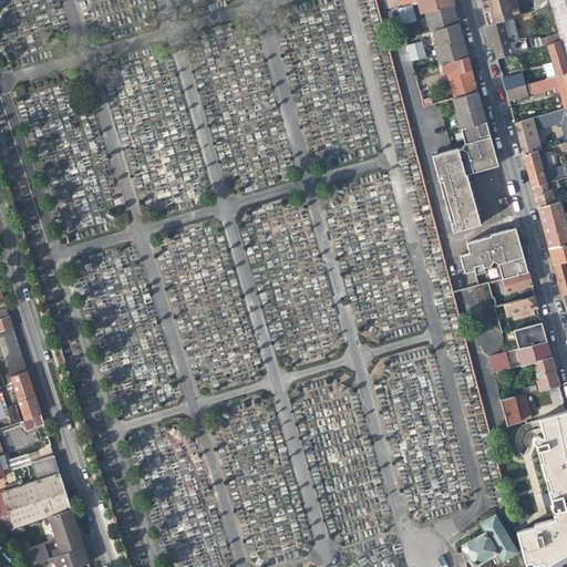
[(415,0),(416,1),(420,14),(423,13),(453,6),(451,0),(415,0)]
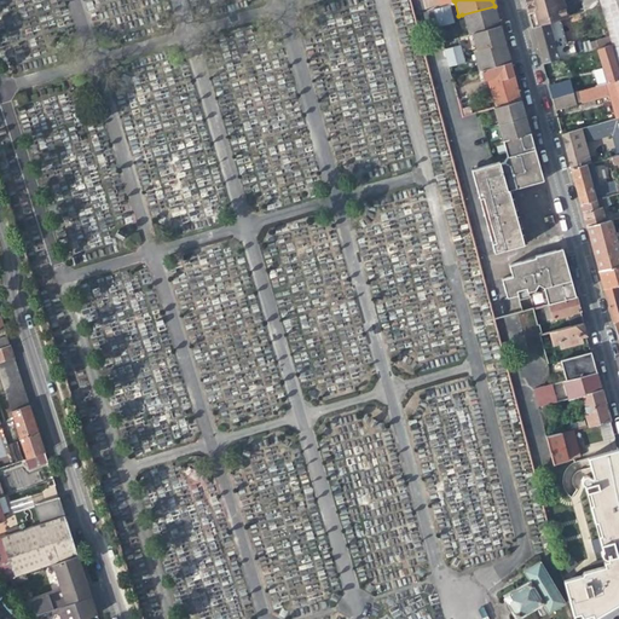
[(522,0),(525,6),(531,25),(559,18),(566,16),(561,0),(522,0)]
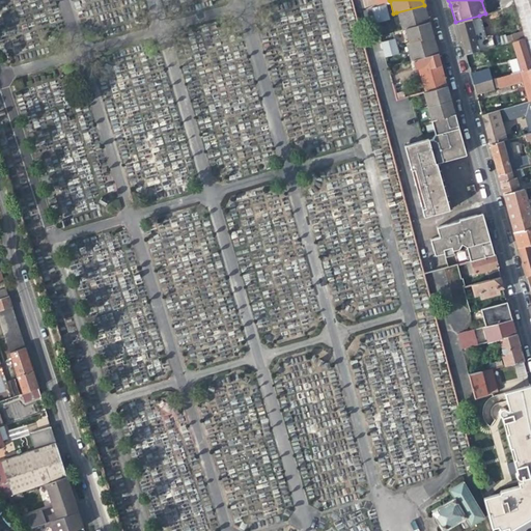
[(499,0),(502,9),(513,6),(511,0),(499,0)]
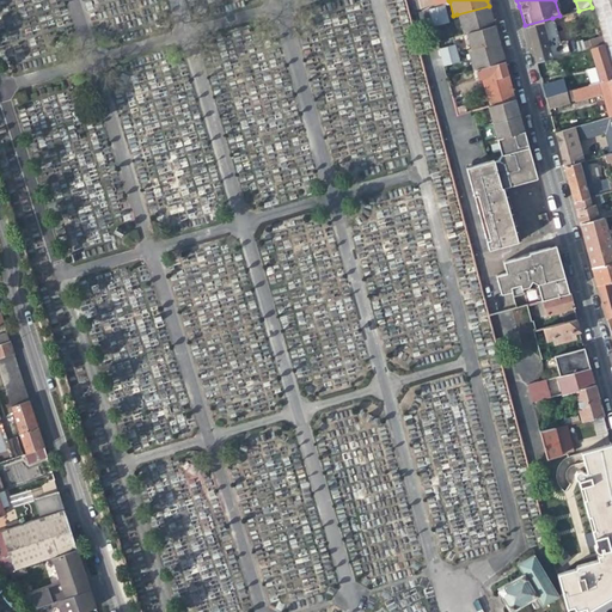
[(611,0),(592,0),(611,68),(611,0)]
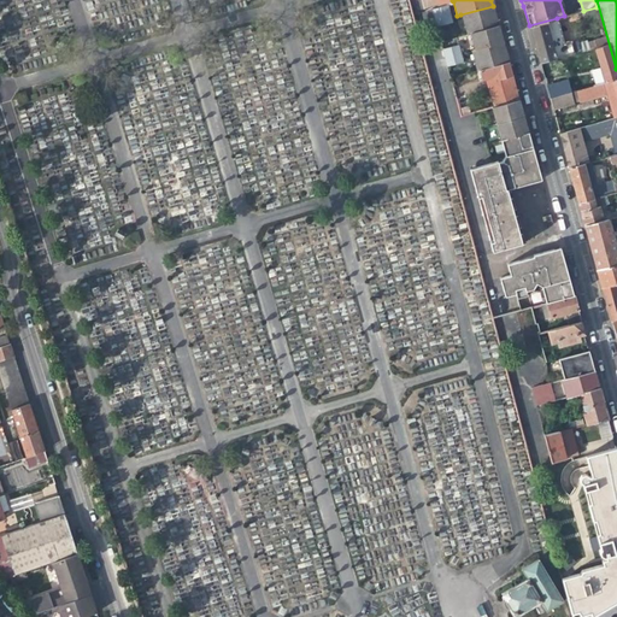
[(430,9),(435,27),(451,22),(446,5),(430,9)]
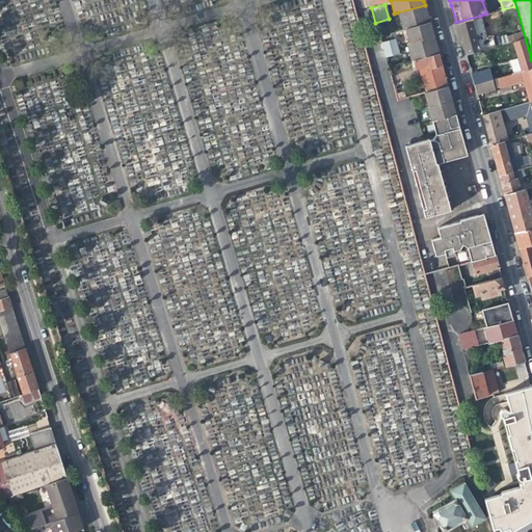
[(397,12),(400,25),(428,17),(426,10),(425,5),(397,12)]
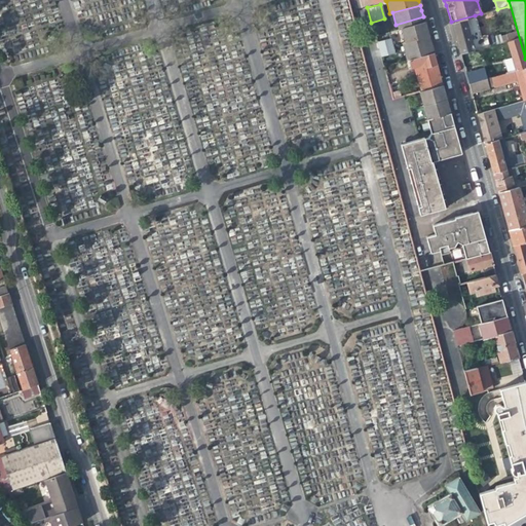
[(480,36),(475,15),(451,22),(459,52),(473,49),(489,45),(486,37),(482,38),(482,36),(480,36)]
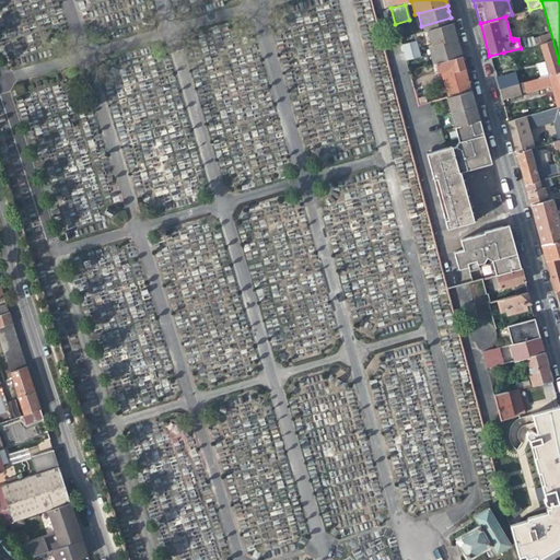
[(426,28),(430,45),(456,37),(454,30),(451,18),(421,26),(422,30),(426,28)]
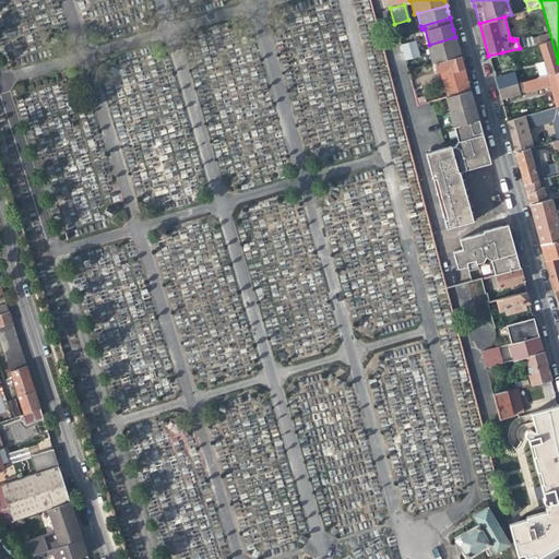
[(548,33),(533,37),(534,43),(550,39),(548,33)]
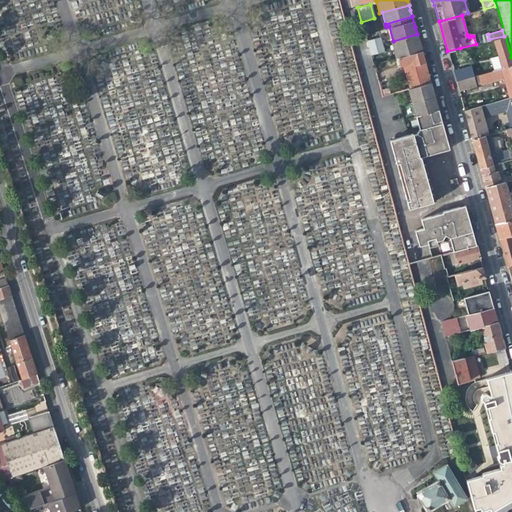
[(391,42),(395,59),(397,59),(422,52),(420,43),(417,34),(393,41),(391,42)]
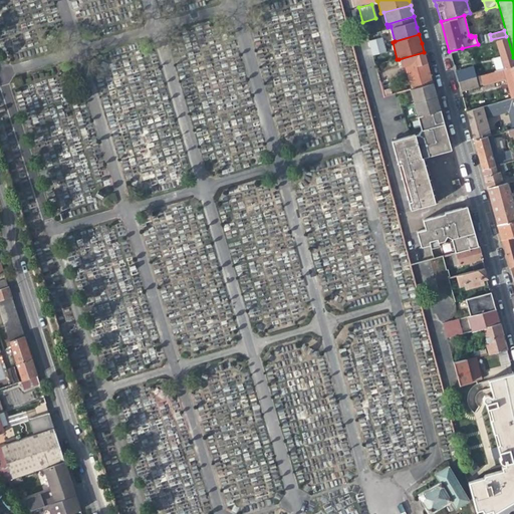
[(368,40),(370,47),(383,43),(381,37),(368,40)]
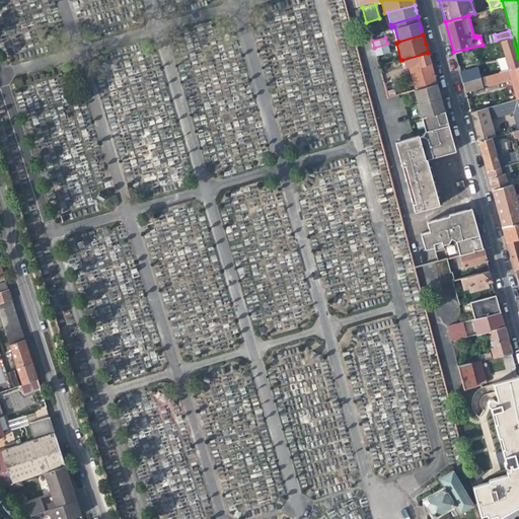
[(505,54),(509,68),(518,65),(511,38),(501,40),(505,54)]
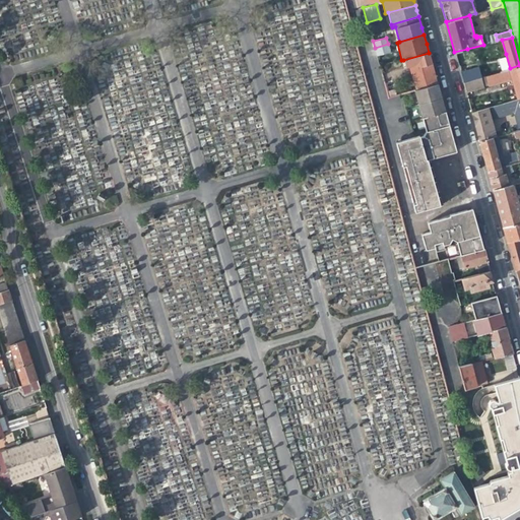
[(390,53),(388,44),(375,48),(377,56),(390,53)]
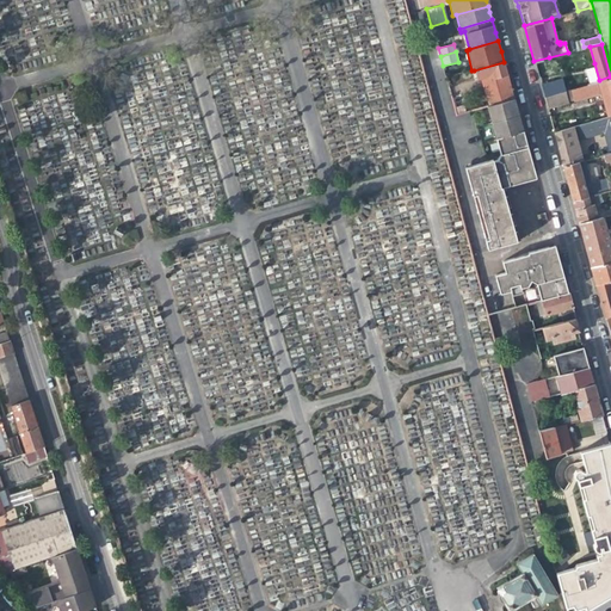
[(550,66),(549,57),(534,61),(536,69),(550,66)]
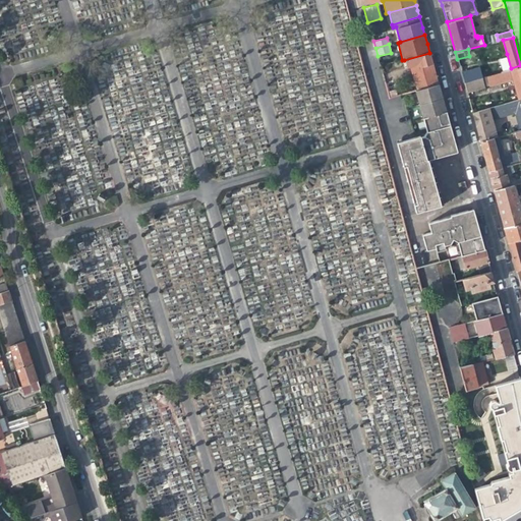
[(413,78),(416,90),(439,83),(429,53),(404,60),(406,68),(412,66),(415,77),(413,78)]
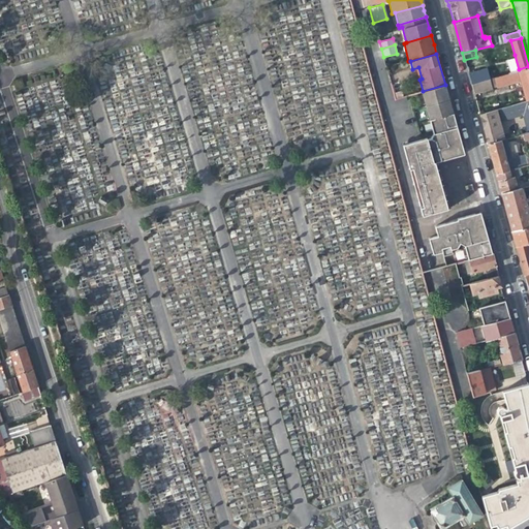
[(407,70),(412,69),(410,61),(408,61),(386,67),(389,76),(407,71),(407,70)]
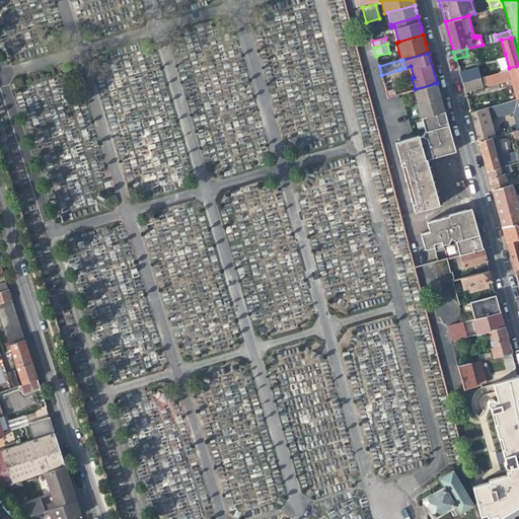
[(513,87),(516,97),(518,95),(518,65),(509,68),(480,76),(461,82),(464,93),(484,88),(483,84),(488,83),(489,86),(511,80),(513,87)]
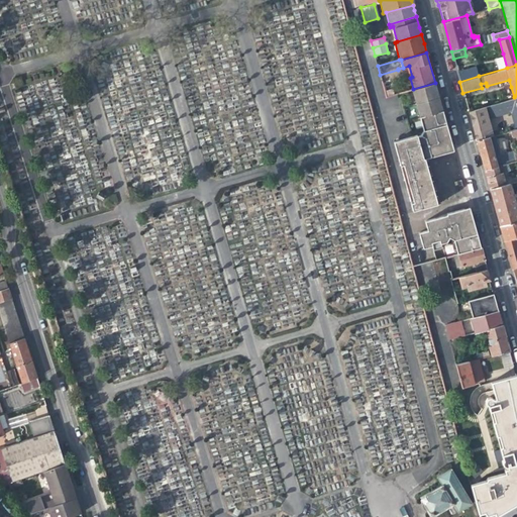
[(476,66),(456,71),(459,82),(479,76),(476,66)]
